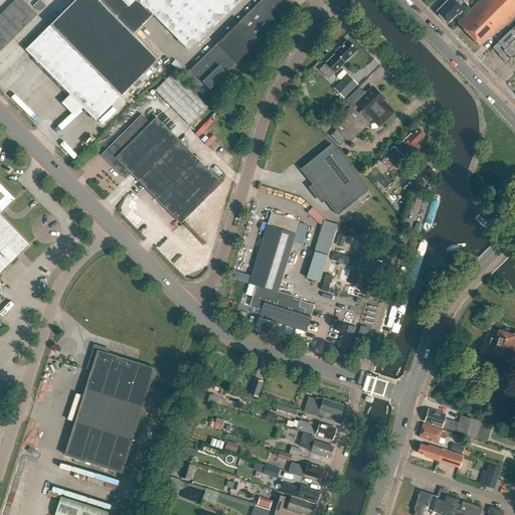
[(0,50),(37,14),(22,0),(14,0),(0,14),(0,50)]
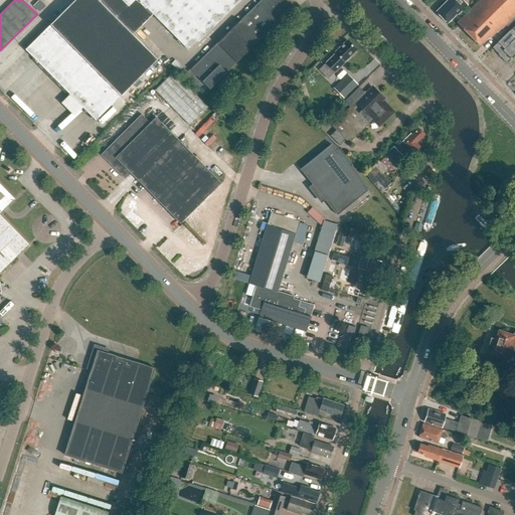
[(100,0),(101,0),(100,0),(74,0),(25,49),(34,58),(32,60),(68,97),(70,95),(96,121),(157,59),(133,34),(154,14),(188,48),(236,0),(100,0)]
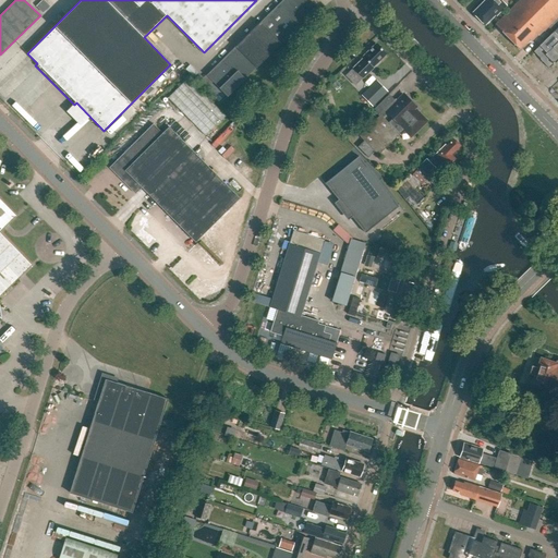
[(38,11),(45,4),(40,0),(39,0),(34,5),(38,11)]
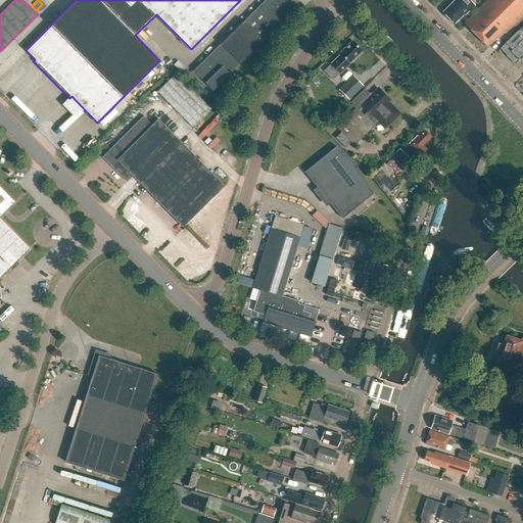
[(212,89),(298,6),(291,0),(264,0),(193,69),(212,89)]
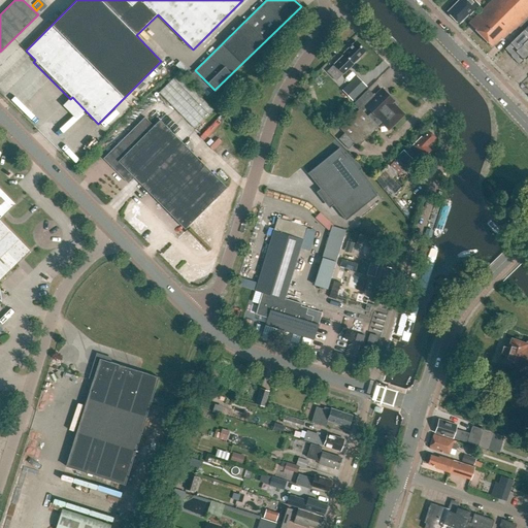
[(459,0),(447,12),(448,13),(448,14),(450,17),(451,17),(459,24),(468,14),(470,14),(480,5),(473,0),(459,0)]
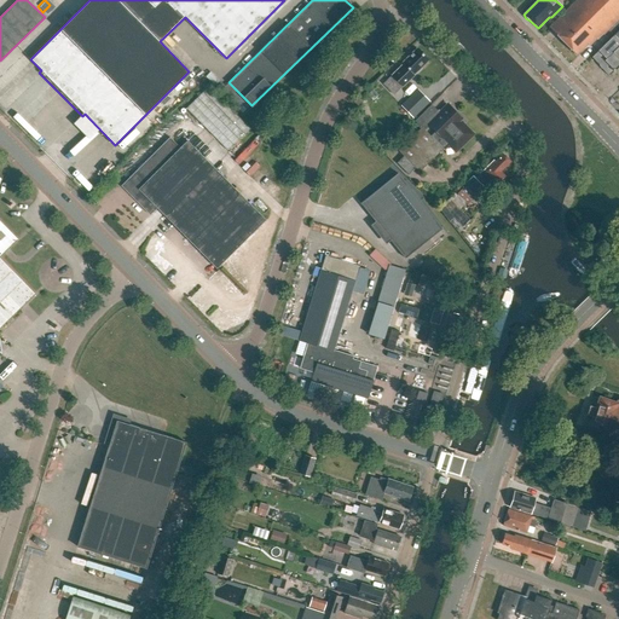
[(603,35),(618,19),(618,0),(578,0),(550,28),(577,55),(588,44),(589,46),(596,39),(597,39),(603,34),(603,35)]
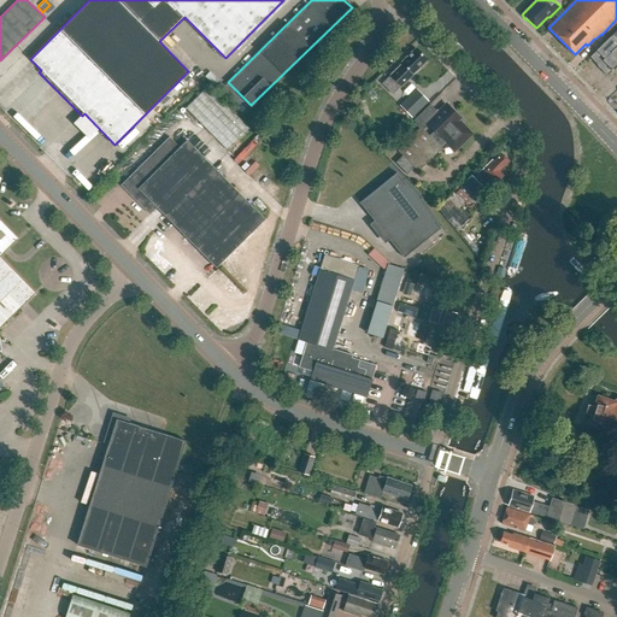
[(616,30),(612,36),(612,35),(597,51),(597,52),(589,58),(607,76),(612,71),(613,72),(616,68),(616,47),(616,48),(616,47),(616,30)]
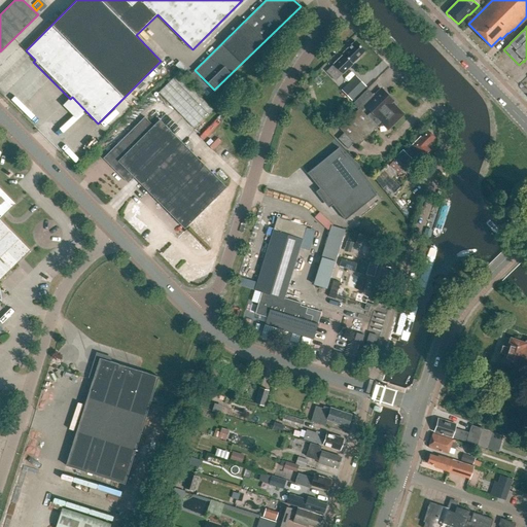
[(352,63),(364,50),(363,49),(364,48),(360,44),(359,45),(355,41),(343,54),(343,55),(332,64),(342,74),(353,64),(352,63)]
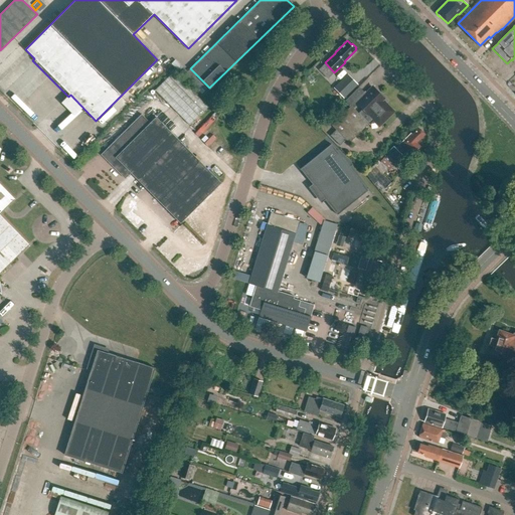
[(174,72),(156,91),(189,126),(208,108),(174,72)]
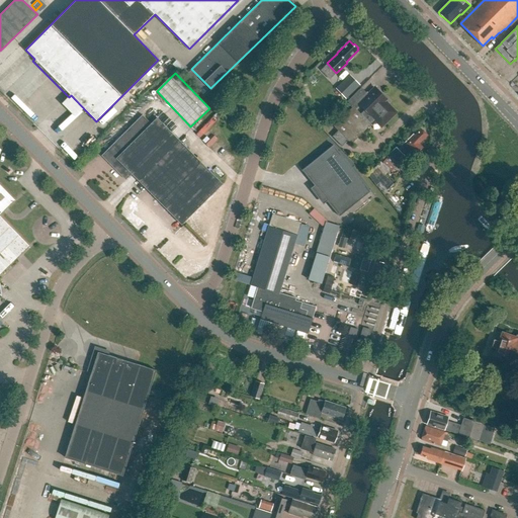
[(347,99),(358,89),(353,84),(354,84),(347,76),(335,87),(347,99)]
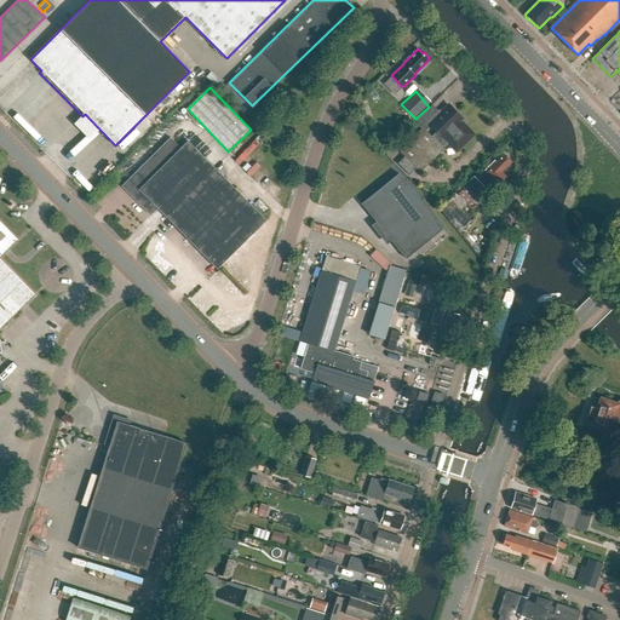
[(457,150),(472,135),(464,126),(461,128),(457,125),(461,120),(449,105),(441,115),(431,105),(415,121),(423,128),(443,149),(449,143),(457,150)]
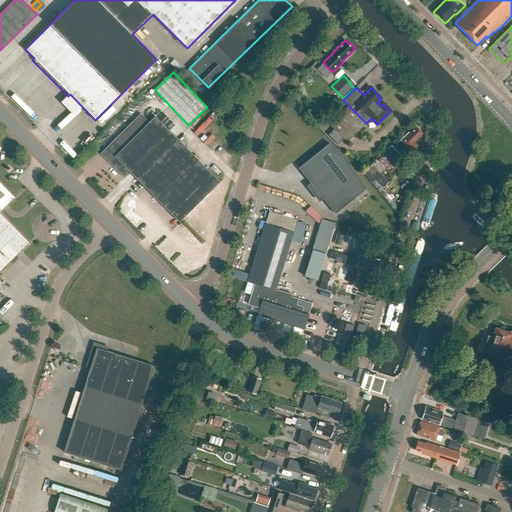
[(366,123),(349,106),(329,125),(335,130),(344,139),(347,142),(366,123)]
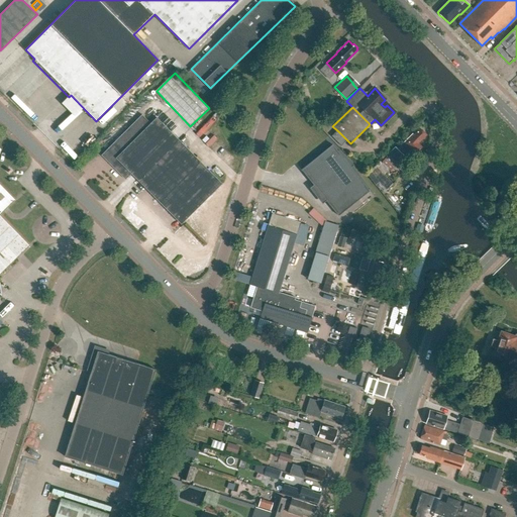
[(222,184),(157,117),(150,123),(142,114),(102,154),(126,179),(131,174),(182,223),(222,184)]
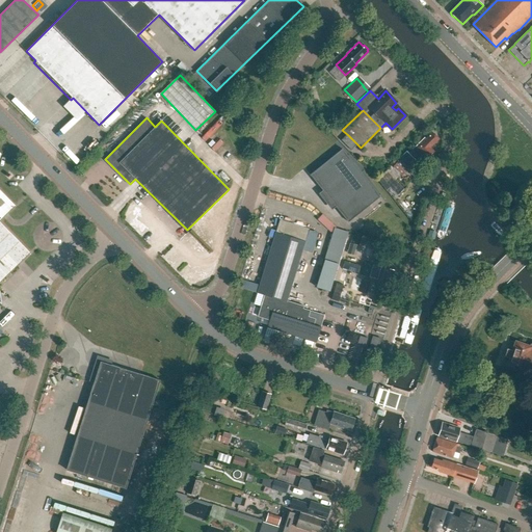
[(430,148),(439,139),(432,133),(425,139),(424,138),(408,154),(407,152),(401,158),(409,166),(416,160),(415,158),(416,157),(422,163),(433,152),(430,148)]
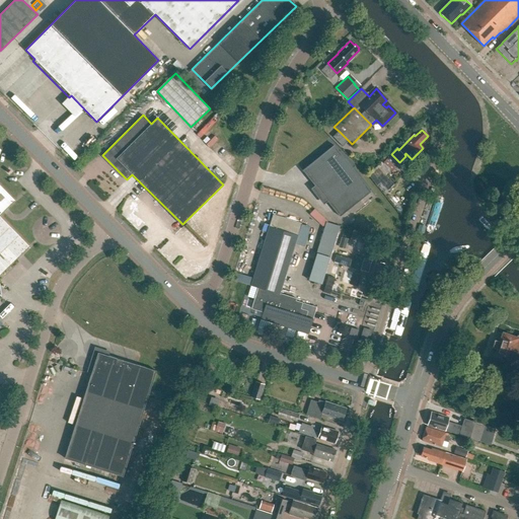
[(349,141),(340,132),(335,137),(344,146),(349,141)]
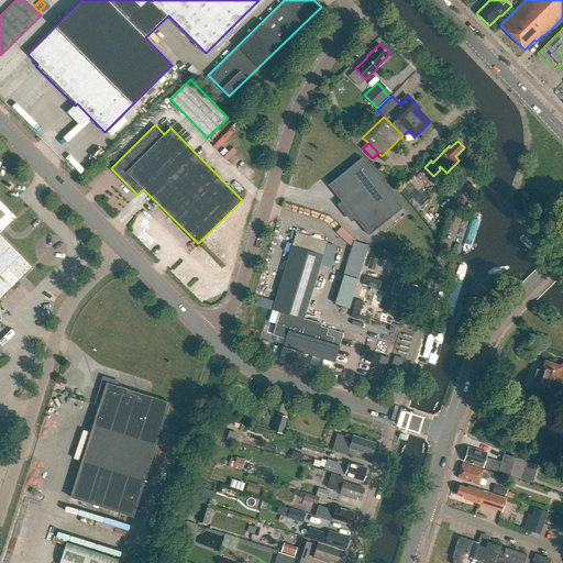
[(366,164),(362,158),(328,185),(367,235),(401,208),(366,164)]
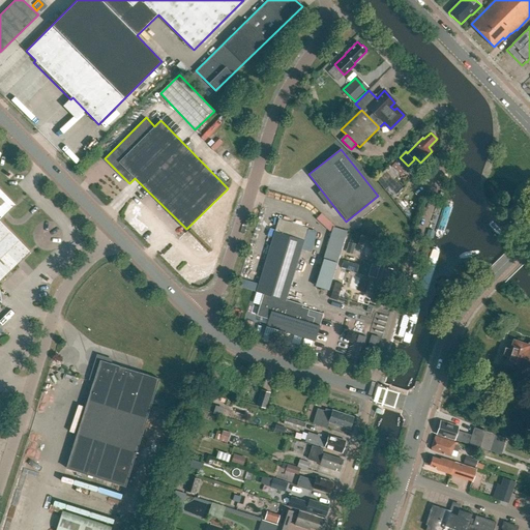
[(407,168),(399,159),(391,167),(400,176),(407,168)]
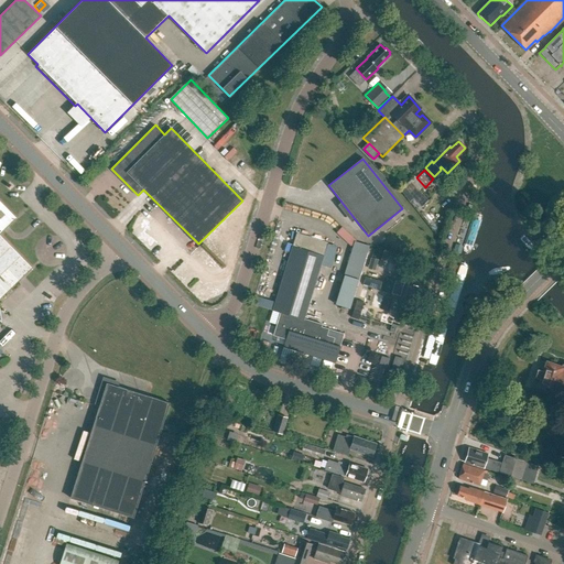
[(0,354),(3,351),(0,348),(0,299),(32,268),(0,235),(0,232),(15,218),(0,202),(0,354)]
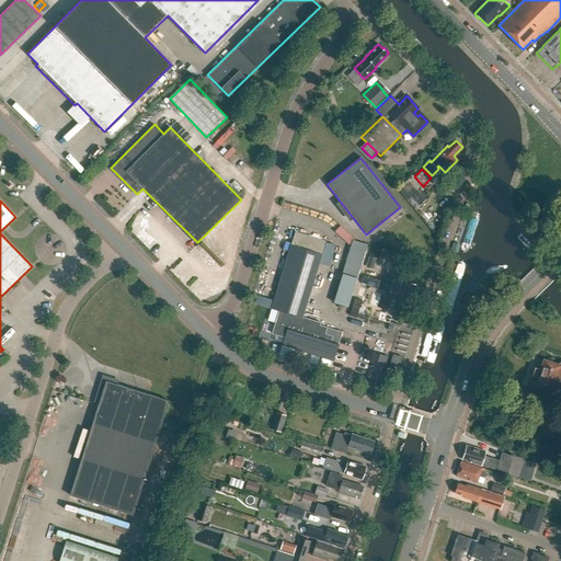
[(480,215),(473,213),(462,247),(469,249),(480,215)]
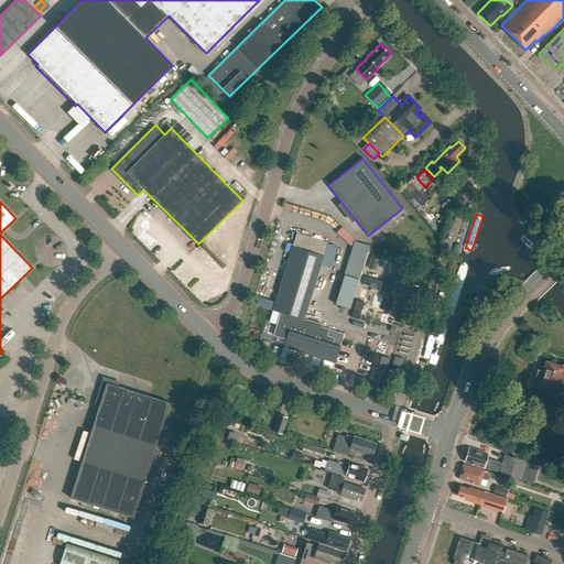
[(22,231),(26,235),(36,226),(32,221),(22,231)]
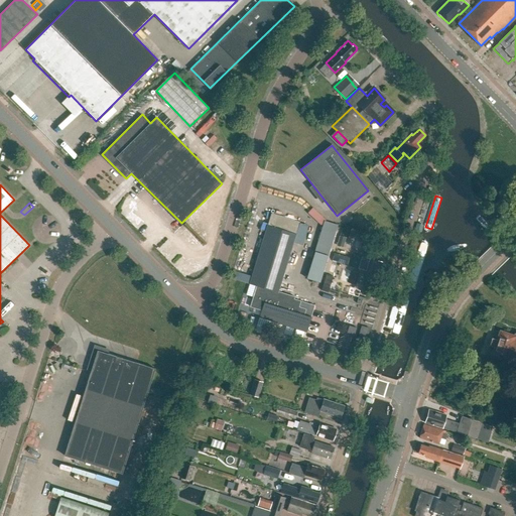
[(319,283),(335,221),(306,214),(305,218),(318,221),(304,279),(319,283)]
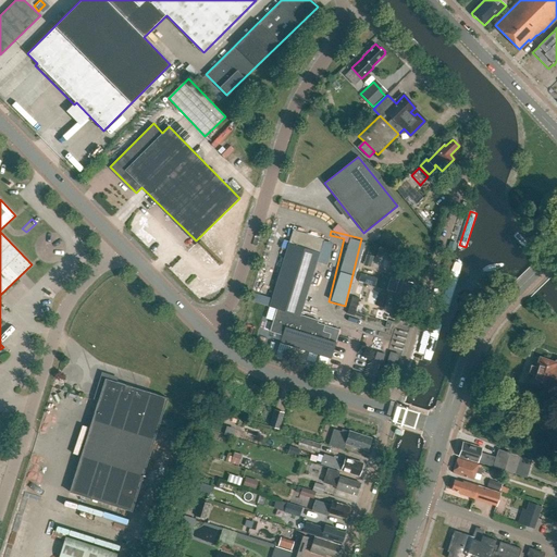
[(331,358),(336,343),(329,341),(331,334),(323,332),(325,325),(313,321),(313,319),(301,316),(320,252),(289,244),(270,307),(277,309),(271,332),(283,335),(281,343),(331,358)]
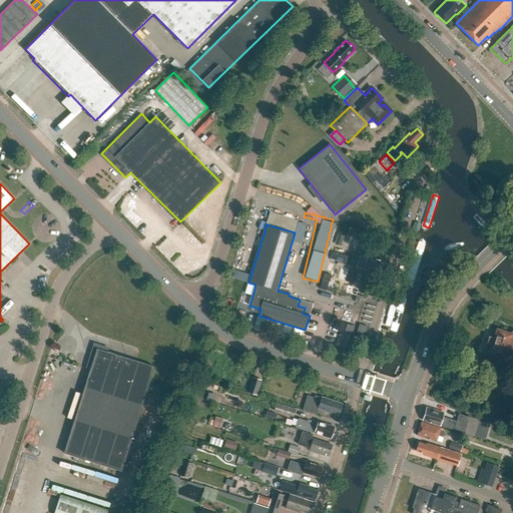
[(335,244),(341,246),(344,236),(338,235),(335,244)]
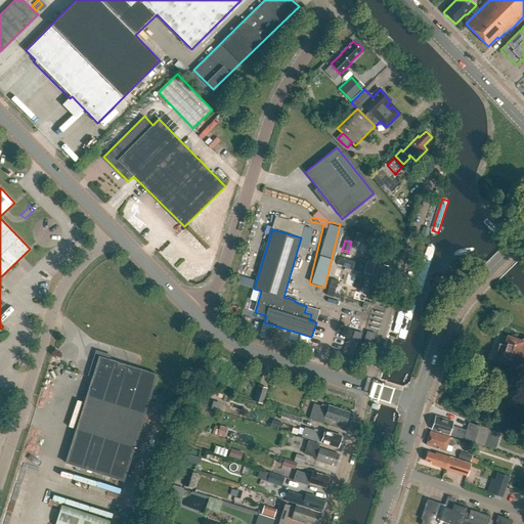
[(434,250),(426,248),(417,280),(424,284),(434,250)]
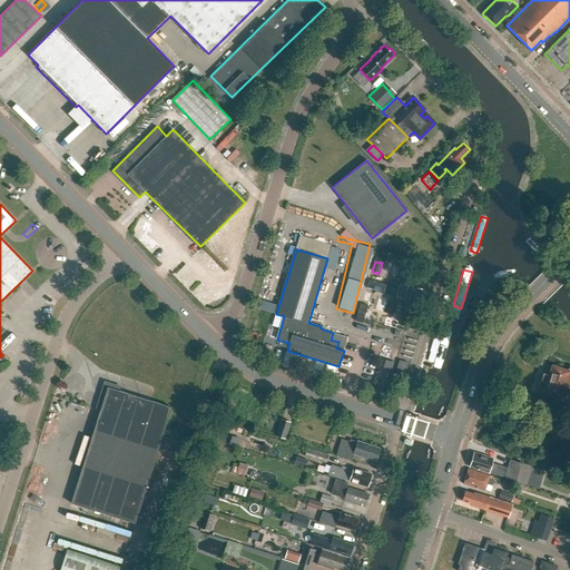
[(369,279),(366,287),(383,293),(385,285),(369,279)]
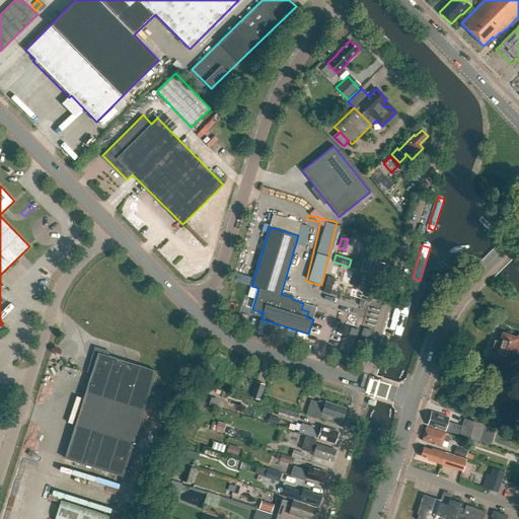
[(355,267),(367,270),(370,260),(358,255),(355,267)]
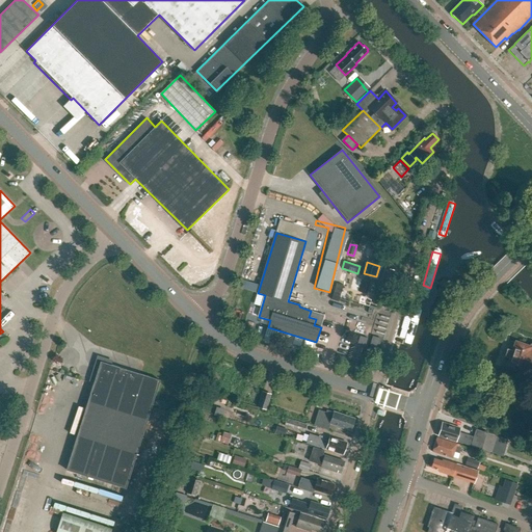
[(389,291),(395,271),(383,267),(379,281),(383,282),(381,288),(389,291)]
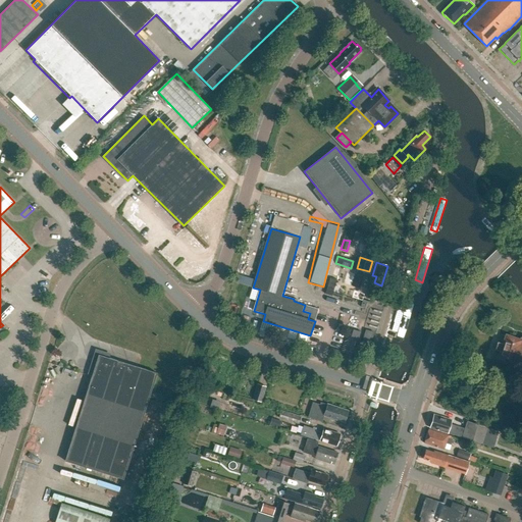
[(344,284),(351,286),(355,274),(347,272),(344,284)]
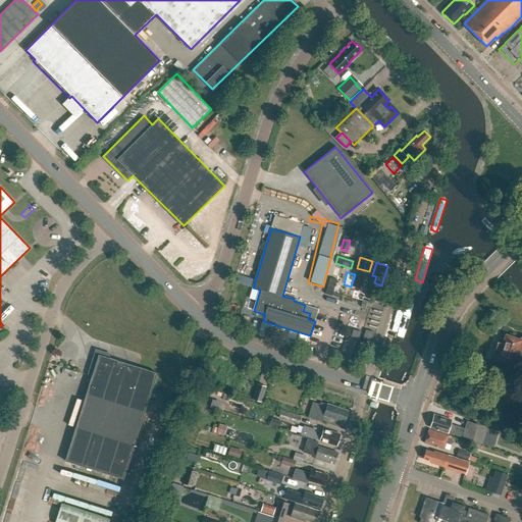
[(249,285),(250,277),(232,275),(231,282),(249,285)]
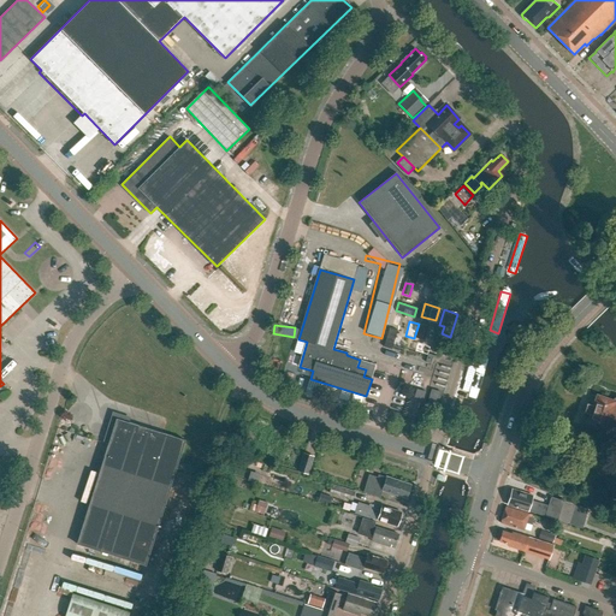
[(392,349),(397,330),(389,327),(384,347),(392,349)]
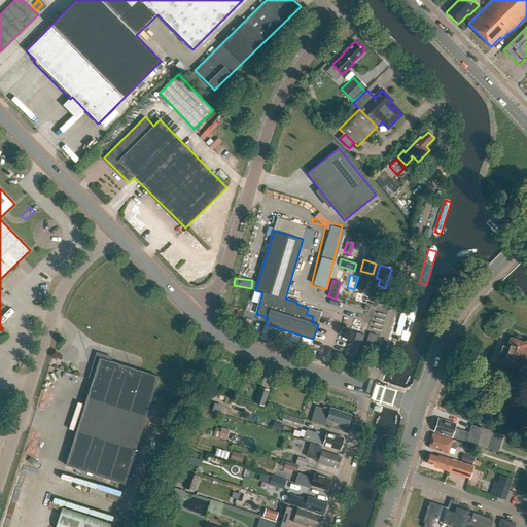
[(406,345),(418,302),(412,300),(399,344),(406,345)]
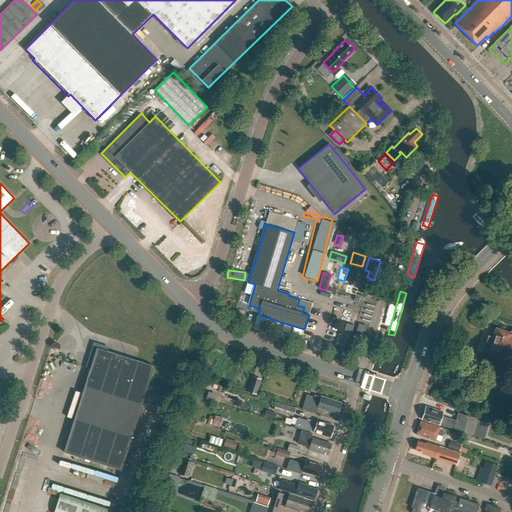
[(361,303),(359,320),(370,321),(372,304),(361,303)]
